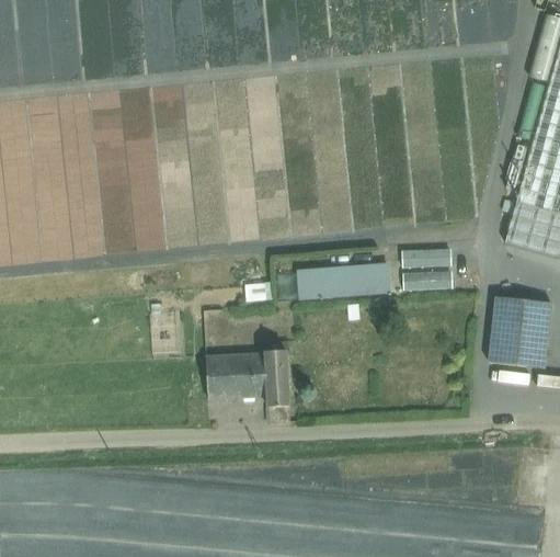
[(559,32),(559,19),(544,14),(525,78),(546,83),(559,32)]
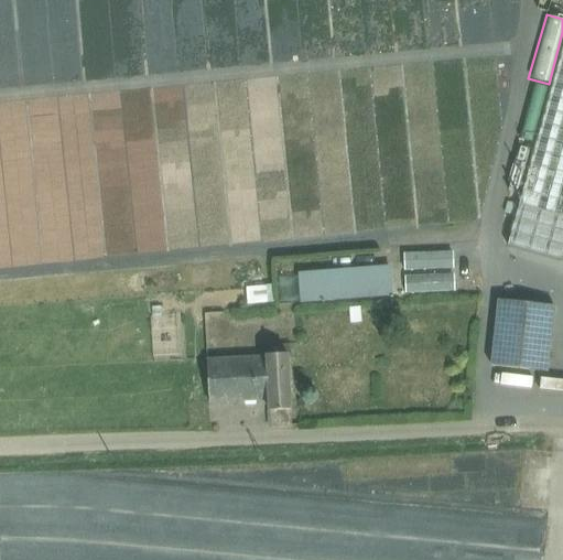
[(562,42),(508,243),(562,257),(562,42)]
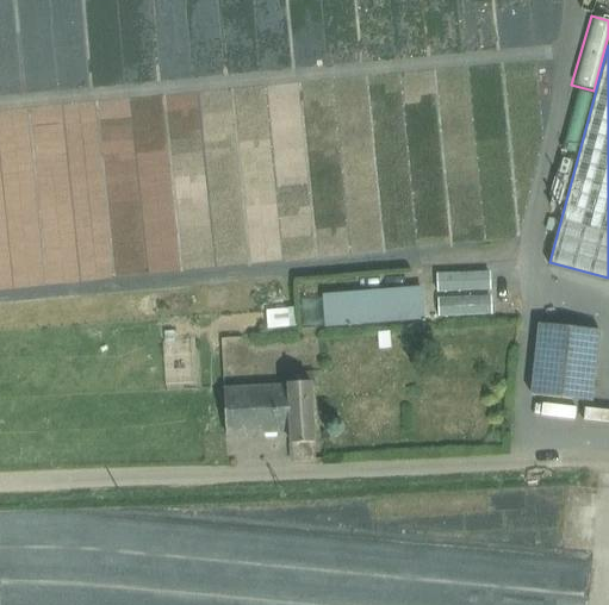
[(577,89),(559,151),(576,156),(592,94),(577,89)]
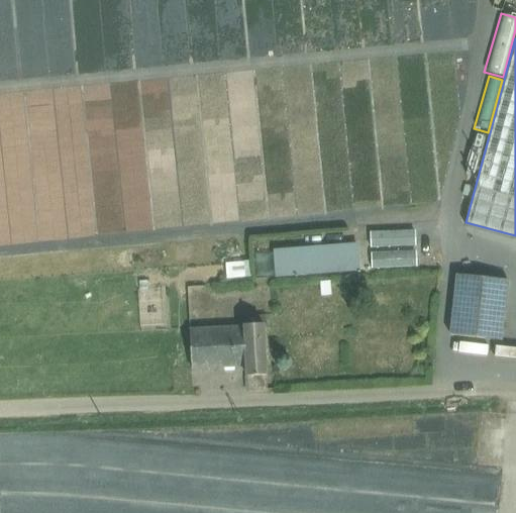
[(486,136),(473,132),(461,171),(476,174),(486,136)]
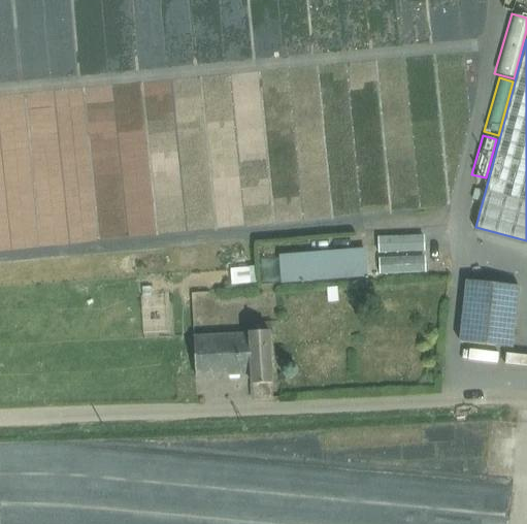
[(377,231),(379,269),(426,268),(425,230),(377,231)]
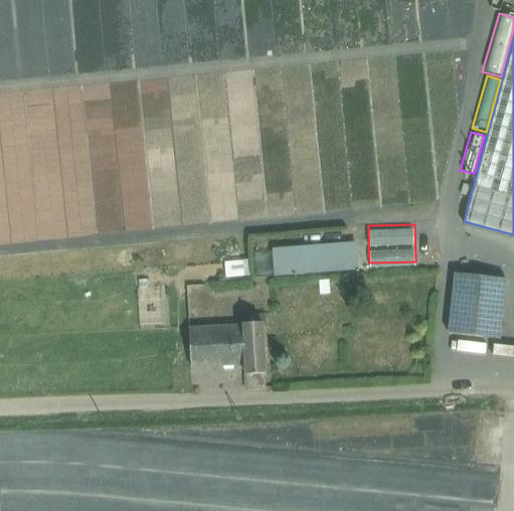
[(357,240),(274,245),(276,276),(359,270),(357,240)]
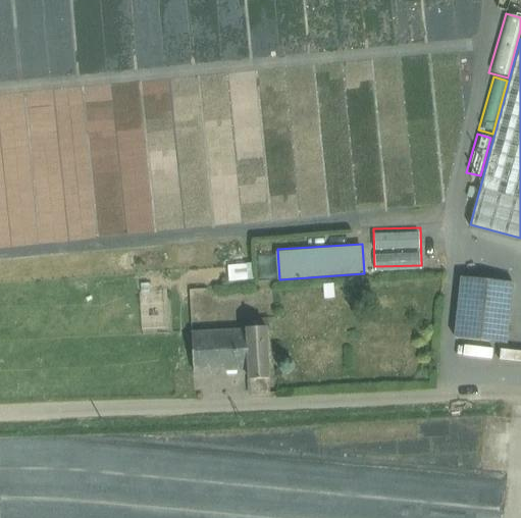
[(244,259),(224,259),(225,277),(244,276),(244,259)]
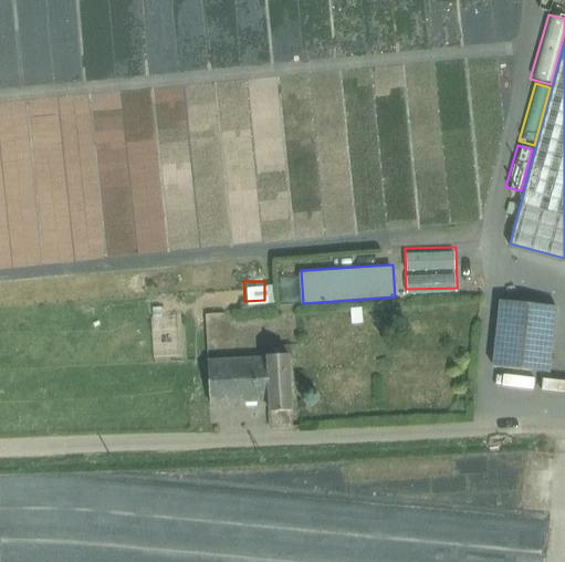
[(555,303),(499,298),(492,364),(547,370),(555,303)]
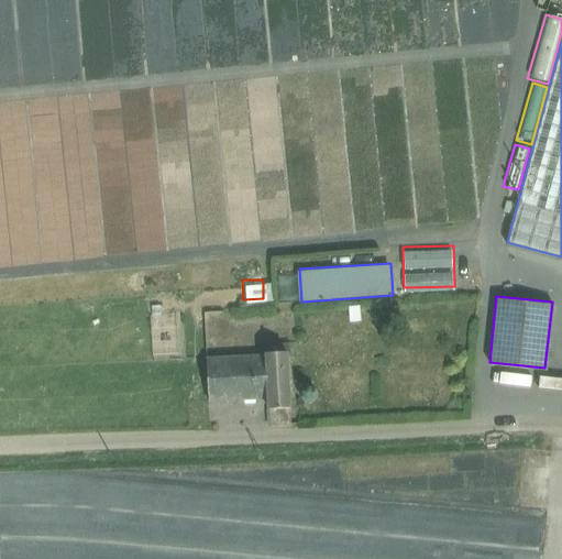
[(286,350),(265,351),(265,353),(222,354),(223,376),(251,375),(252,396),(267,395),(267,406),(289,405),(286,350)]
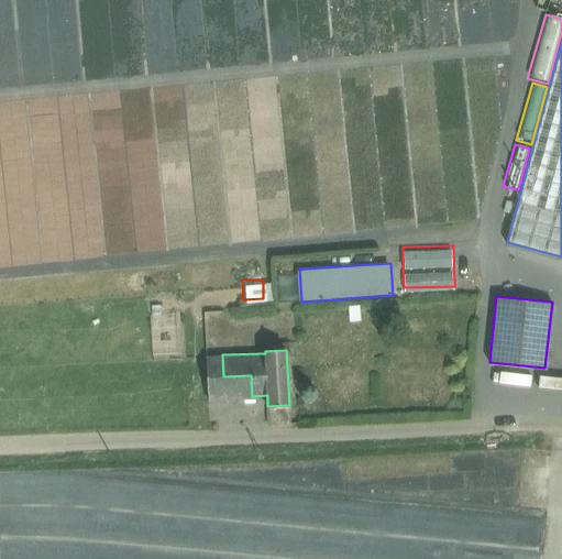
[(251,375),(223,376),(222,354),(206,355),(208,398),(252,396),(251,375)]
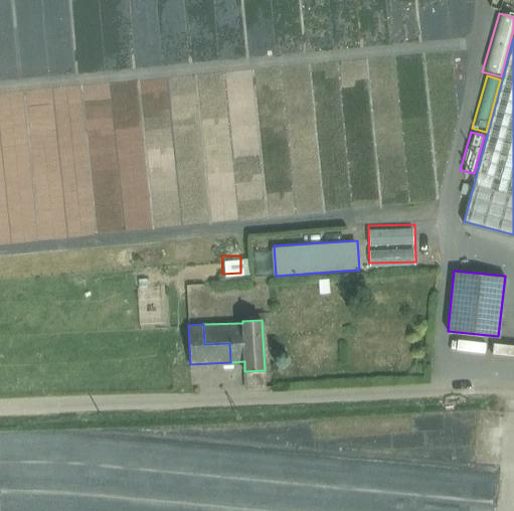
[(265,370),(244,371),(245,387),(266,386),(265,370)]
